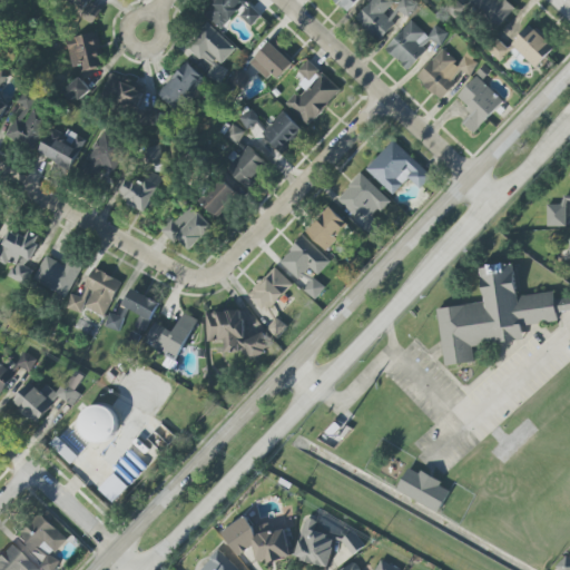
[(65,0),(96,19),(100,10),(90,5),(92,0),(65,0)]
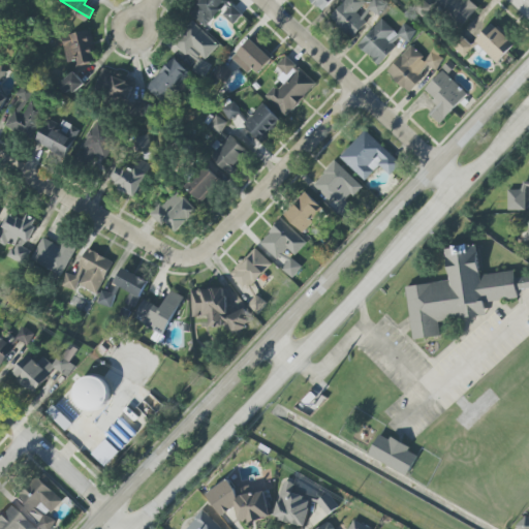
[(229,2),(227,0),(203,0),(190,13),(205,28),(229,2)]
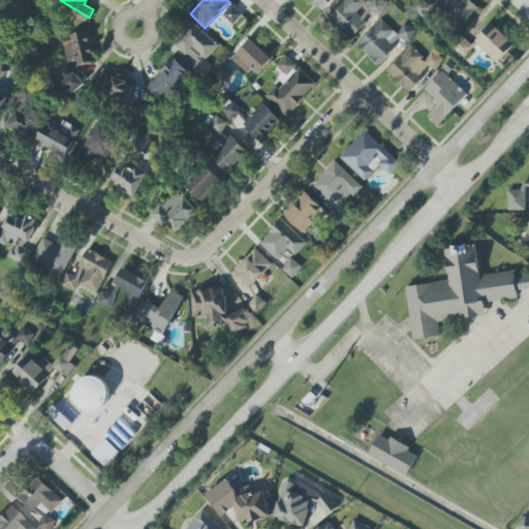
[(309,0),(322,11),(333,0),(309,0)]
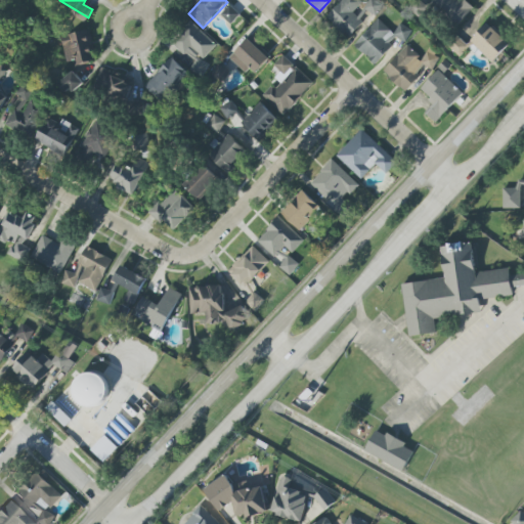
[(352,13),(361,3),(358,0),(342,0),(325,18),(348,39),(362,23),(352,13)]
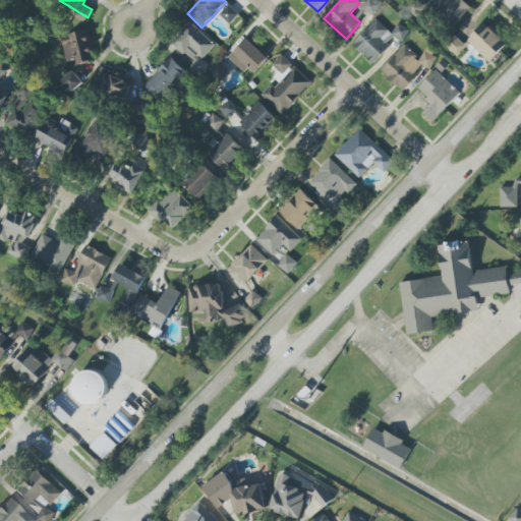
[(366,0),(361,9),(372,16),(380,5),(371,0),(366,0)]
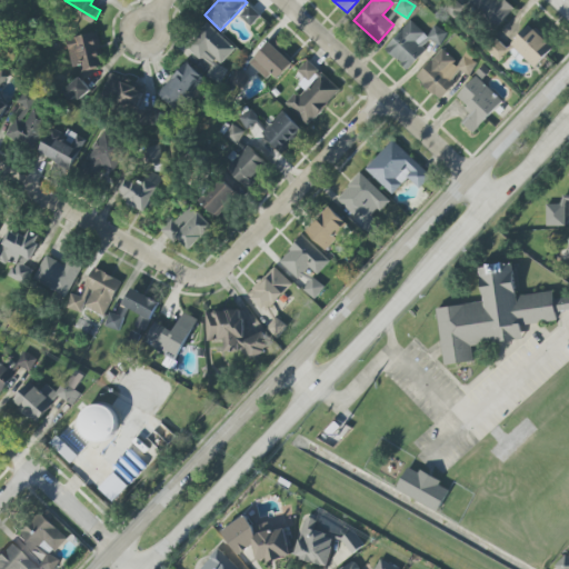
[(260,19),(252,6),(240,15),(249,27),(260,19)]
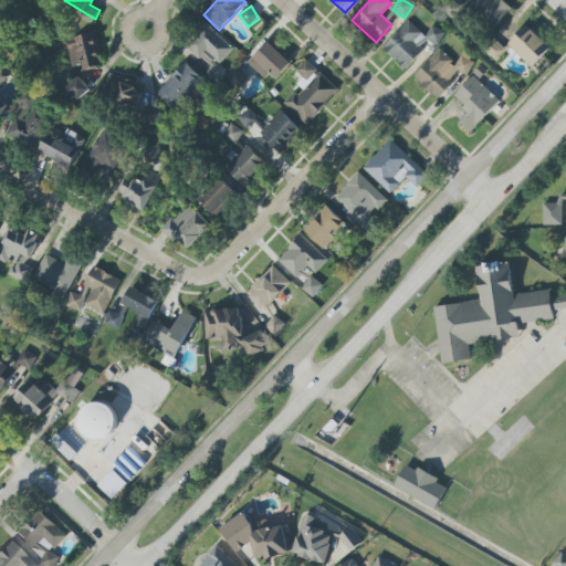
[(435,25),(425,35),(409,21),(383,49),(404,70),(430,41),(436,45),(444,35),(435,25)]
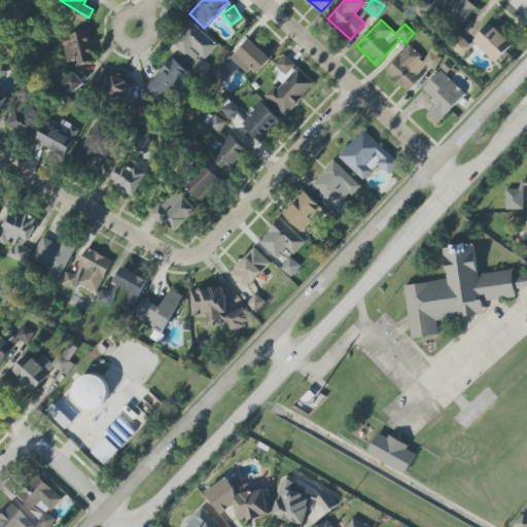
[(204,61),(218,45),(194,23),(174,43),(197,64),(192,69),(201,77),(211,67),(204,61)]
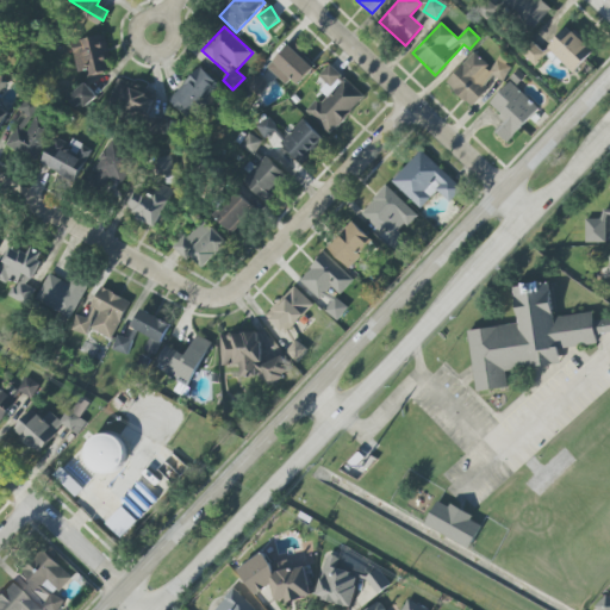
[(593,53),(567,27),(547,49),(573,74),(593,53)]
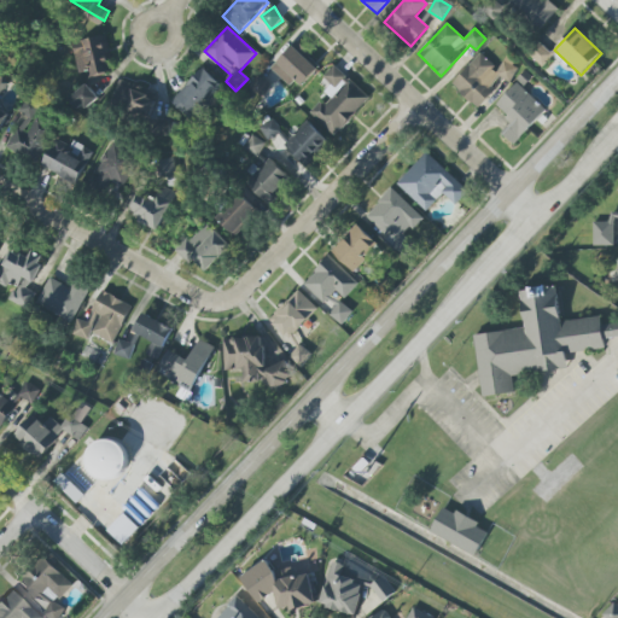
[(71,44),(79,74),(89,71),(91,79),(112,73),(103,35),(71,44)]
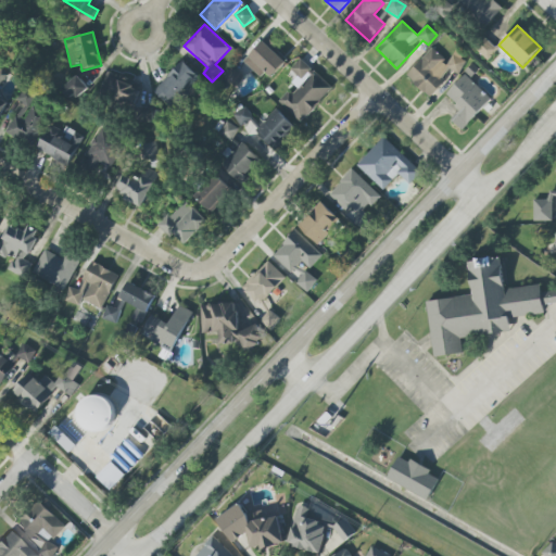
[(488,61),(497,50),(483,37),(474,48),(488,61)]
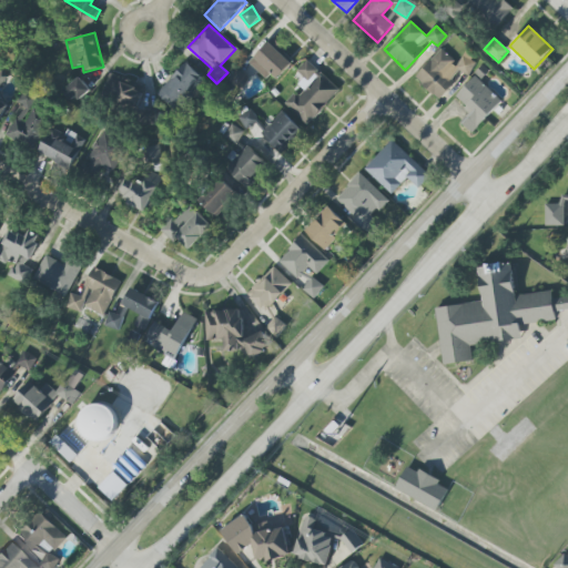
[(266,77),(270,72),(277,79),(292,63),(269,42),(251,62),(266,77)]
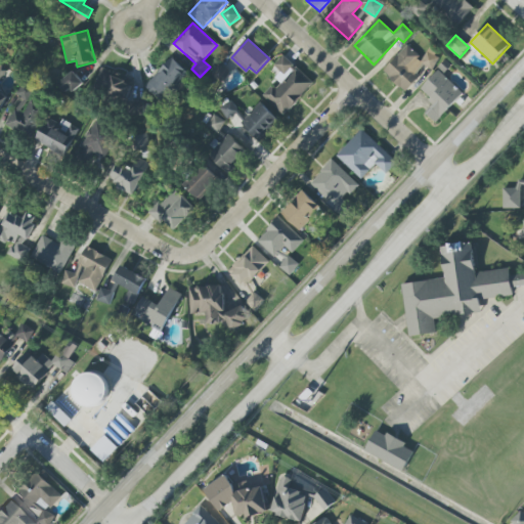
[(405,93),(420,77),(416,73),(424,64),(430,71),(441,58),(431,49),(421,59),(407,46),(383,72),(405,93)]
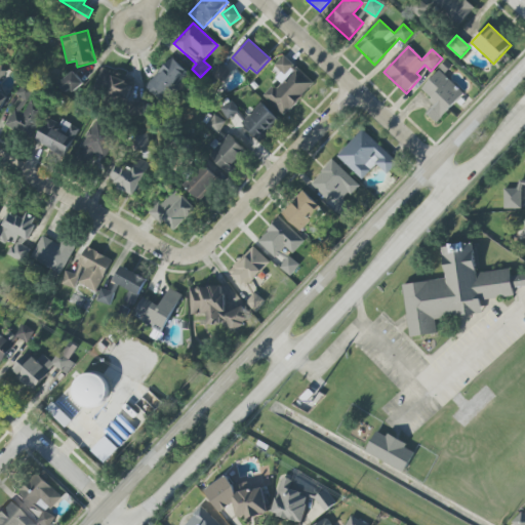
[(145,86),(160,102),(189,73),(172,57),(145,86)]
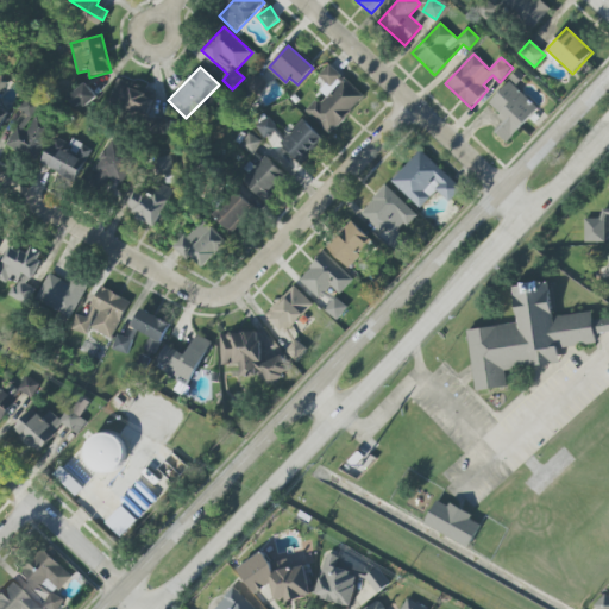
[(364,98),(331,67),(324,73),(331,79),(319,90),(324,95),(307,113),(330,135),(364,98)]
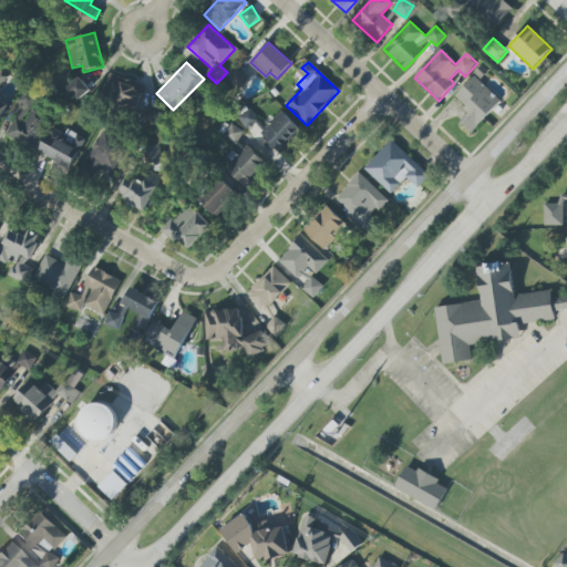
[(0,85),(9,74),(0,66),(0,85)]
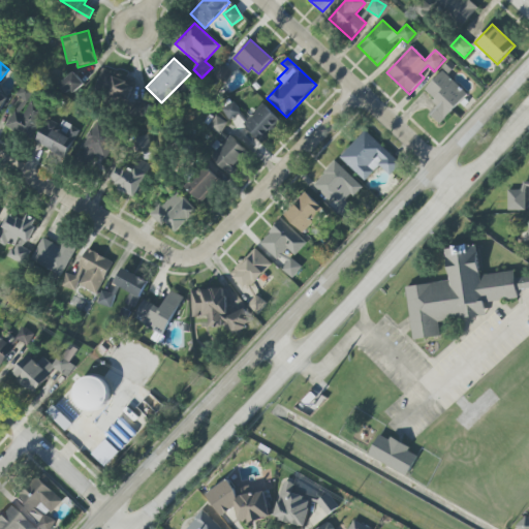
[(212,76),(224,84),(232,71),(219,64),(212,76)]
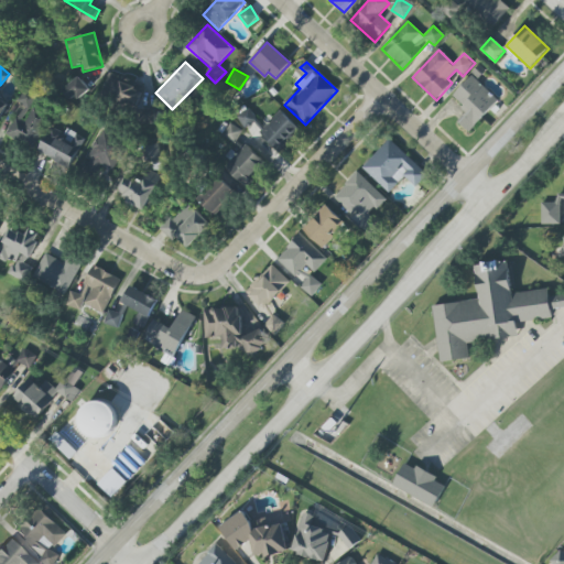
[(101,96),(136,109),(143,89),(109,76),(101,96)]
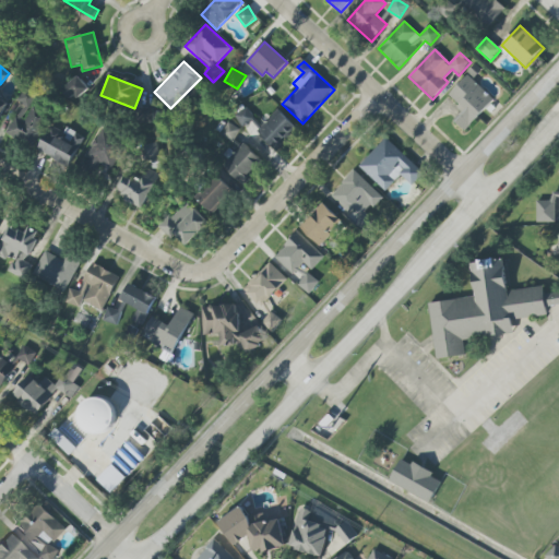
[(494,100),(467,75),(448,96),(463,110),(453,120),(465,131),(494,100)]
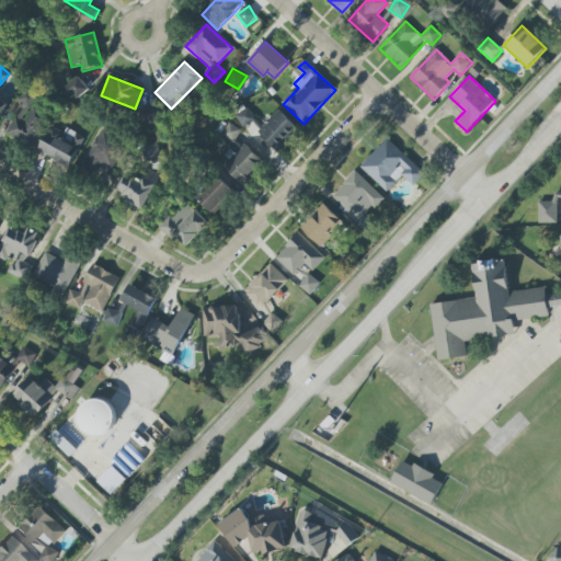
[(63,93),(76,105),(90,89),(77,77),(63,93)]
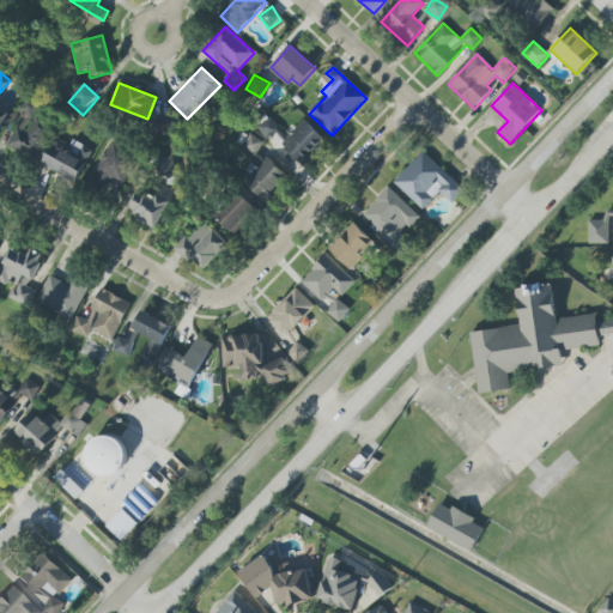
[(7,149),(36,163),(53,128),(35,119),(42,105),(26,97),(19,113),(24,115),(7,149)]
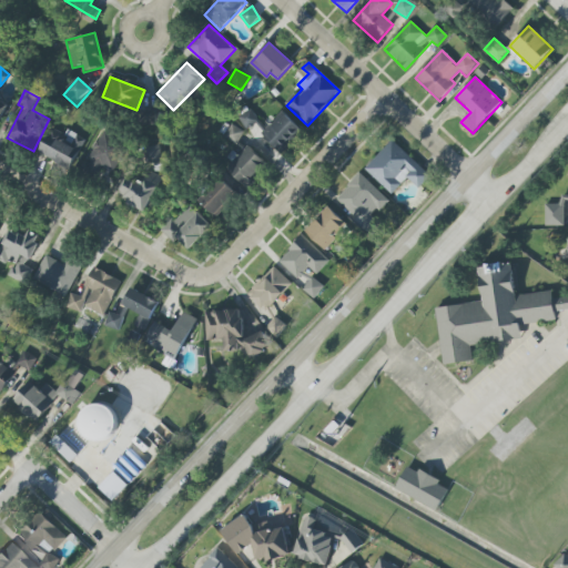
[(0,120),(9,104),(0,100),(0,120)]
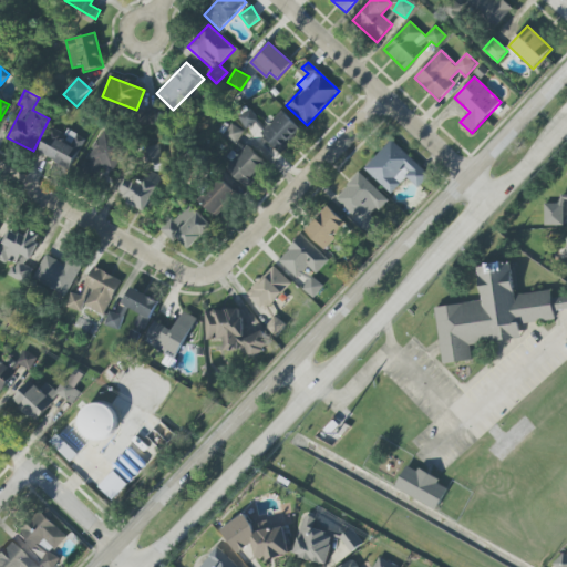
[(246,130),(258,122),(251,110),(238,117),(246,130)]
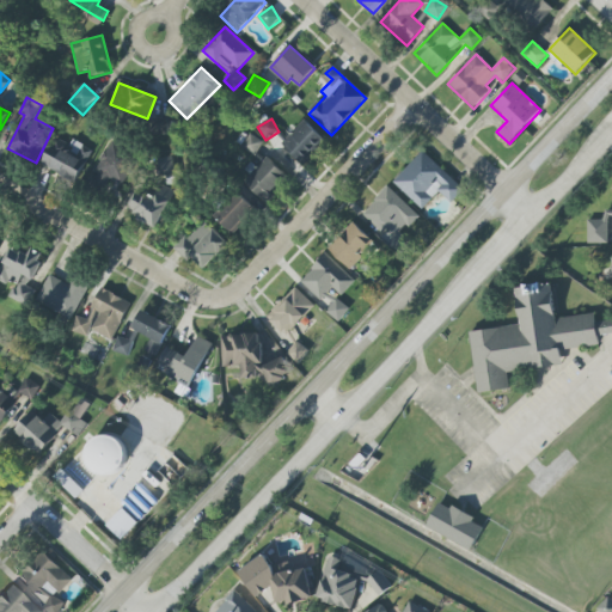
[(176,121),(153,122),(154,135),(177,134),(176,121)]
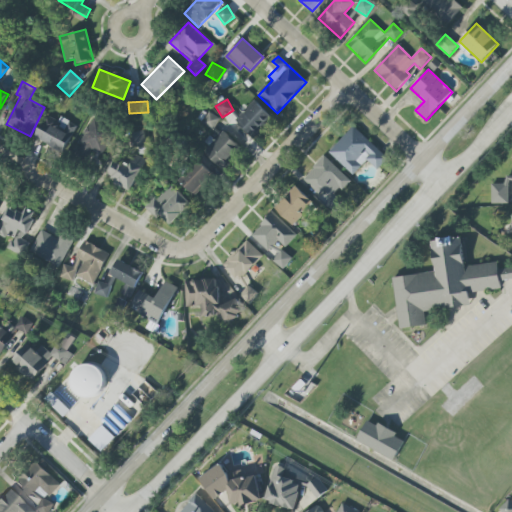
[(272,117),(255,101),(236,122),(253,137),(272,117)]
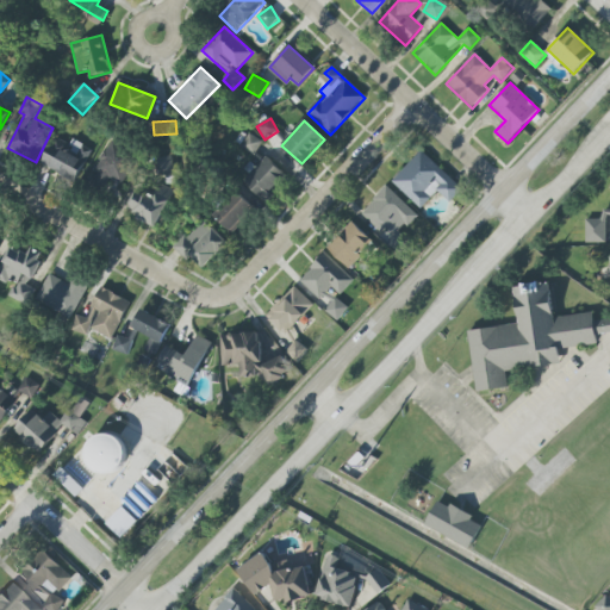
[(262,143),(249,134),(241,147),(254,156),(262,143)]
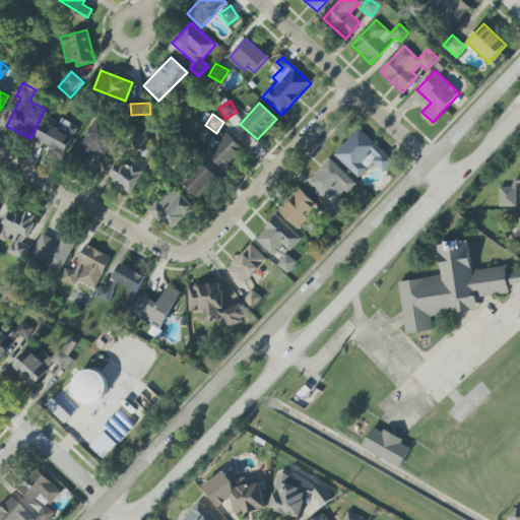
[(64,156),(76,131),(47,116),(35,140),(64,156)]
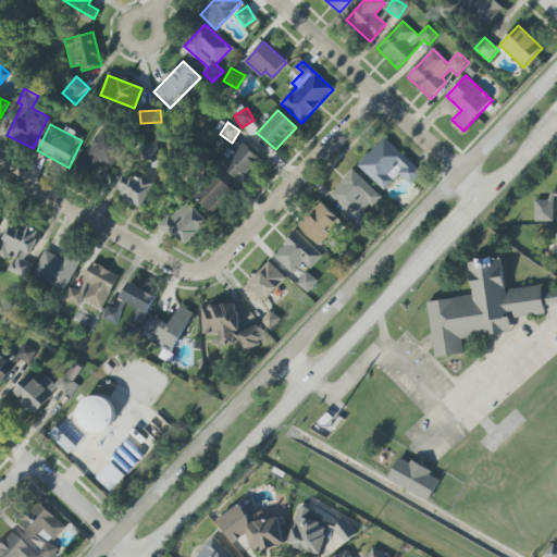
[(81,168),(94,173),(99,162),(111,169),(124,139),(99,127),(81,168)]
